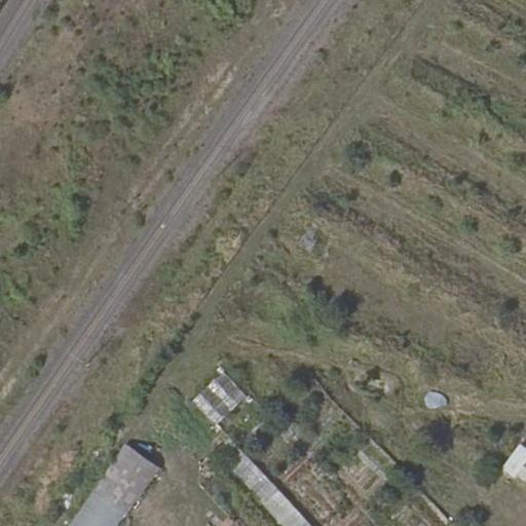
[(223,373),(191,403),(215,428),(247,400),(223,373)]
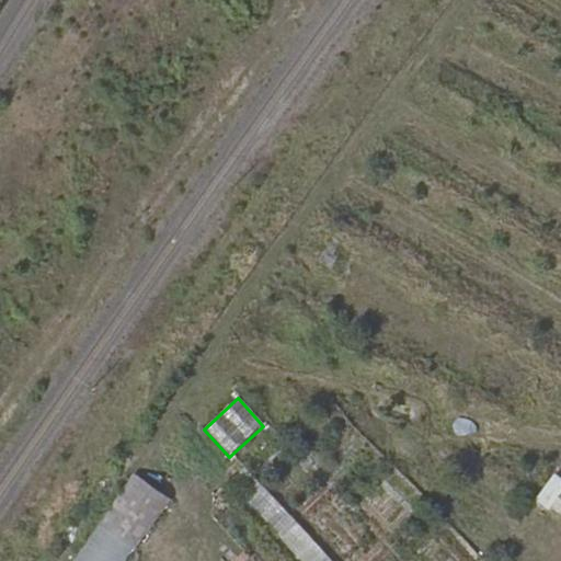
[(126,474),(78,560),(129,560),(164,495),(126,474)]
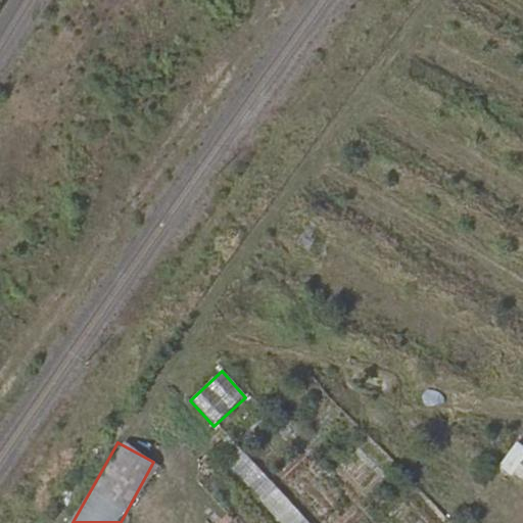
[(280,522),(308,522),(234,444),(220,459),(280,522)]
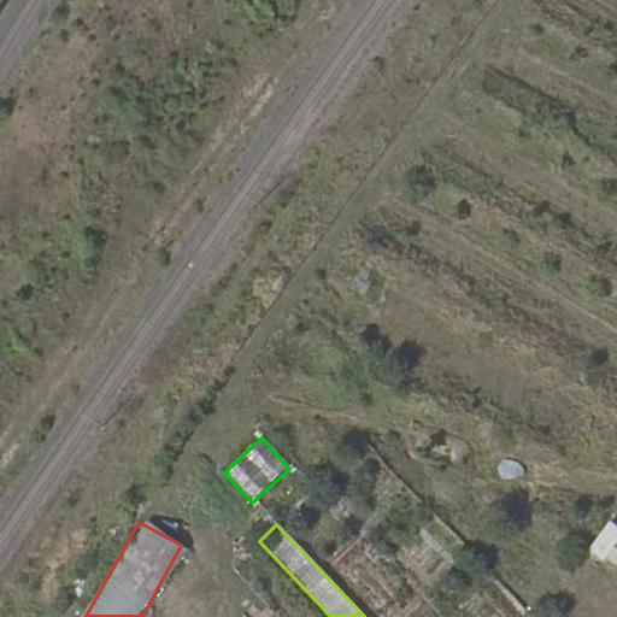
[(616,540),(604,559),(616,568),(616,540)]
